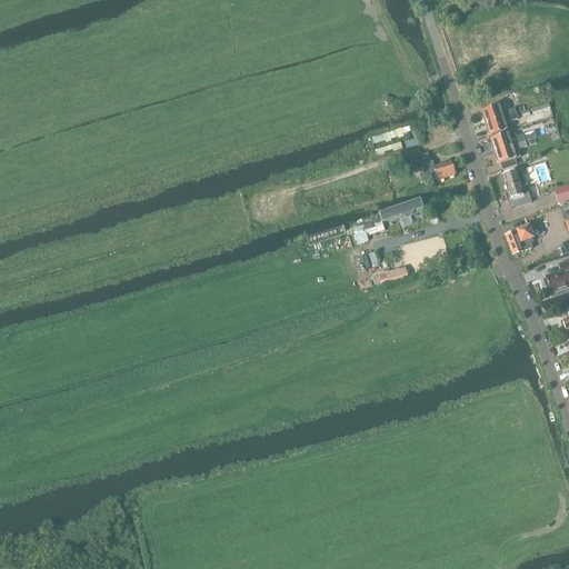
[(485,119),(486,125),(516,115),(520,113),(525,112),(522,105),(515,107),(516,109),(515,109),(501,113),(499,107),(481,111),(482,113),(481,115),(482,118),(485,119)]
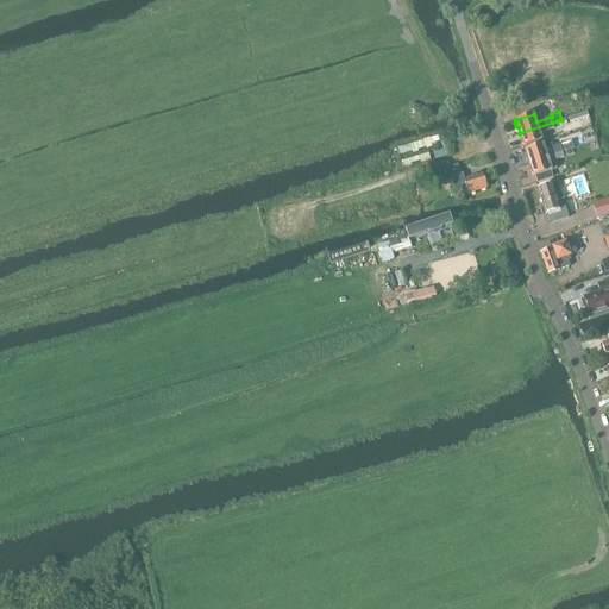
[(586,112),(567,118),(570,124),(589,118),(586,112)]
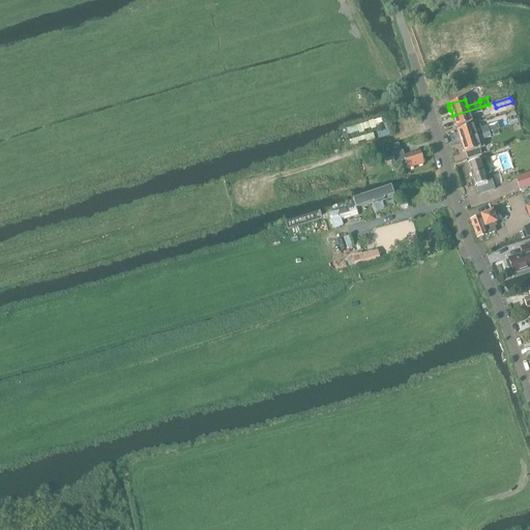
[(480,107),(452,116),(454,121),(453,122),(454,125),(455,126),(457,127),(472,122),(470,116),(482,112),(480,107)]
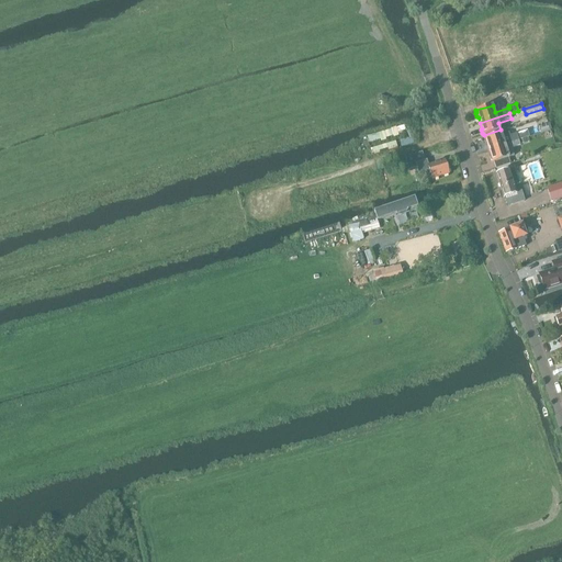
[(548,120),(539,122),(541,132),(550,130),(548,120)]
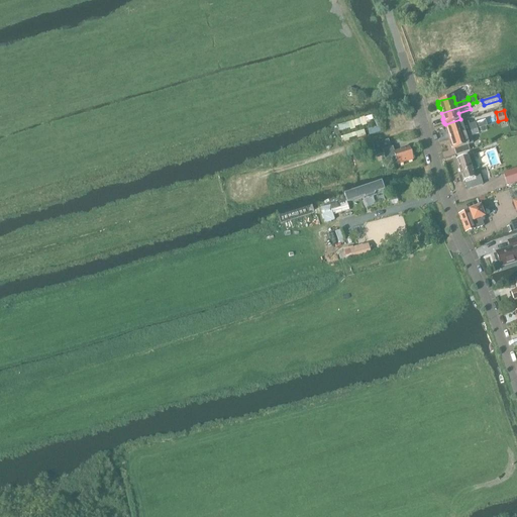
[(338,123),(340,130),(367,124),(366,118),(338,123)]
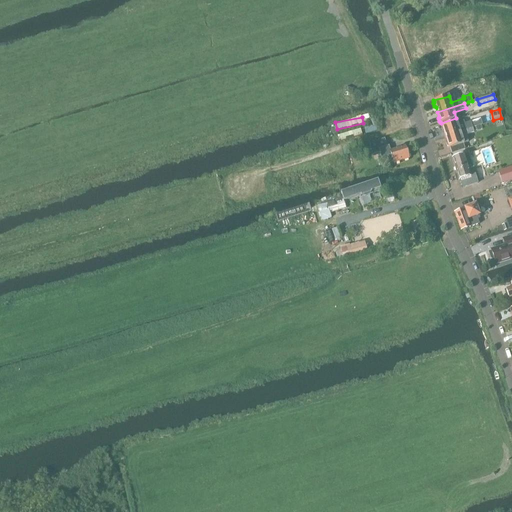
[(480,119),(471,122),(472,128),(481,125),(482,125),(480,119)]
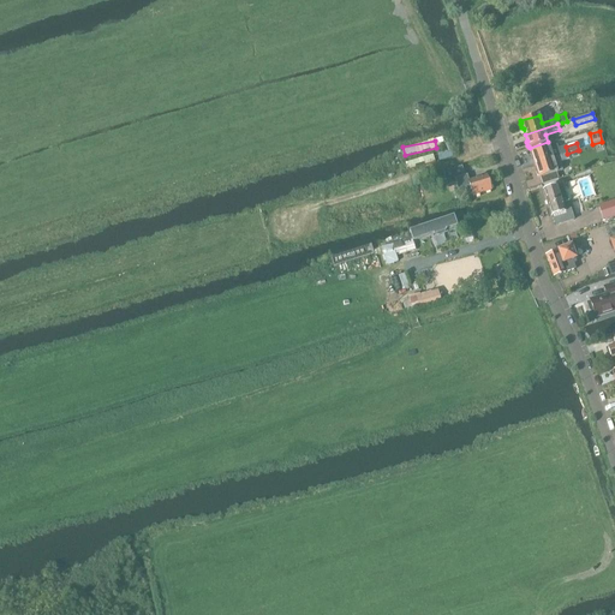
[(532,159),(535,165),(567,154),(566,147),(557,149),(556,147),(549,148),(548,145),(530,150),(531,153),(530,154),(531,157),(532,159)]
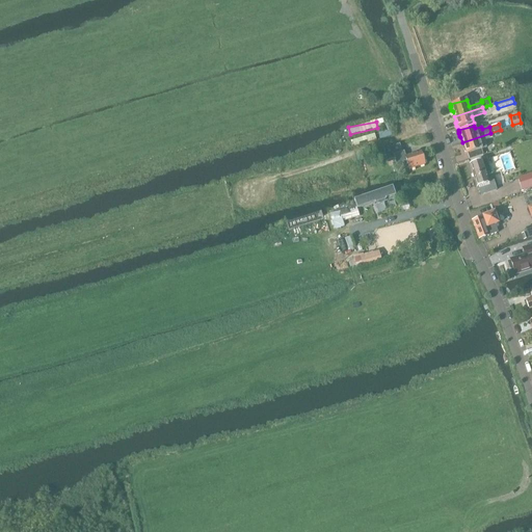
[(490,133),(462,142),(464,148),(463,149),(464,152),(466,153),(467,154),(468,154),(469,160),(483,155),(481,150),(486,148),(483,140),(493,137),(490,133)]
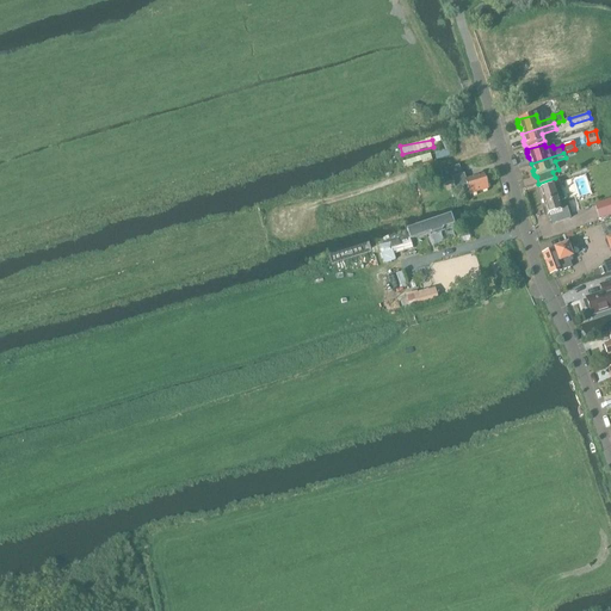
[(470,196),(488,190),(483,174),(466,180),(464,174),(462,174),(458,166),(440,172),(444,185),(452,183),(455,189),(467,185),(470,196)]
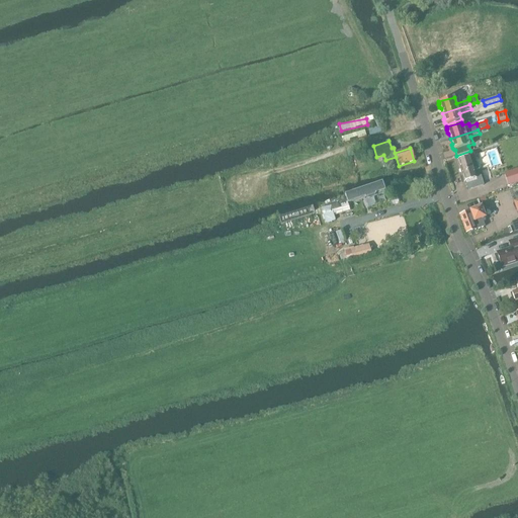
[(496,149),(469,157),(473,171),(487,167),(488,170),(502,165),(496,149)]
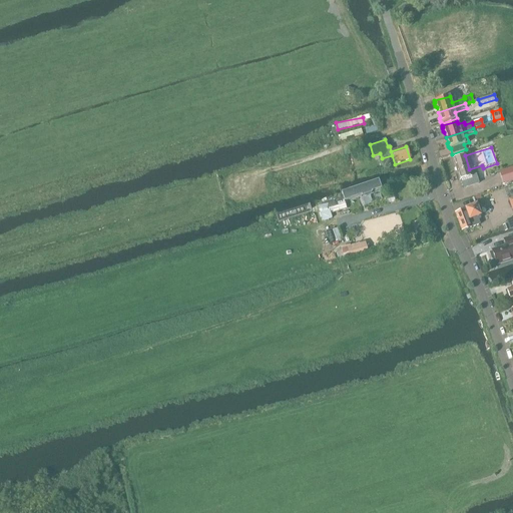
[(471,176),(469,169),(465,155),(453,159),(460,180),(461,180),(462,182),(464,188),(478,183),(476,174),(471,176)]
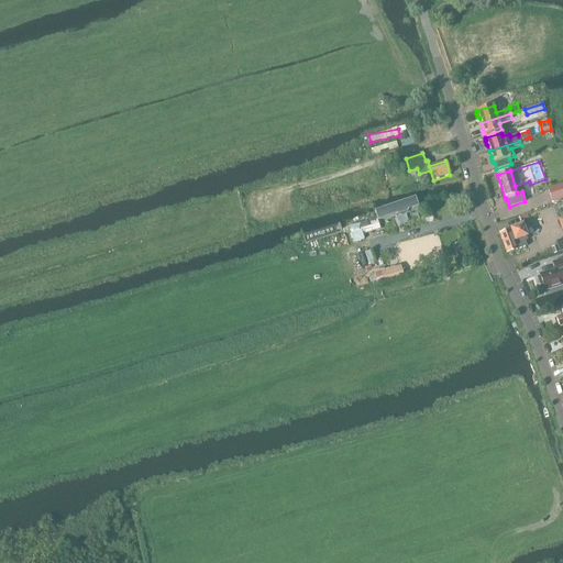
[(420,207),(417,197),(375,210),(378,221),(420,207)]
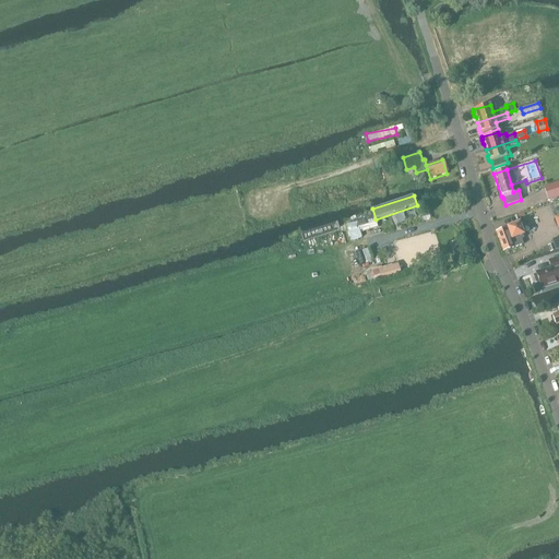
[(373,217),(346,225),(347,226),(351,240),(363,238),(360,233),(377,227),(373,217)]
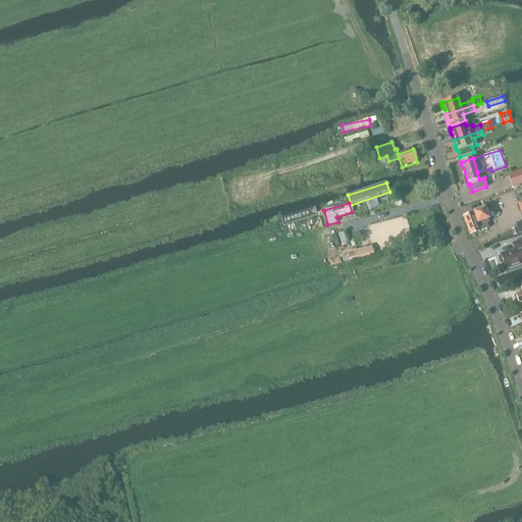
[(484,208),(463,216),(470,236),(488,228),(486,223),(488,222),(488,220),(488,219),(484,208)]
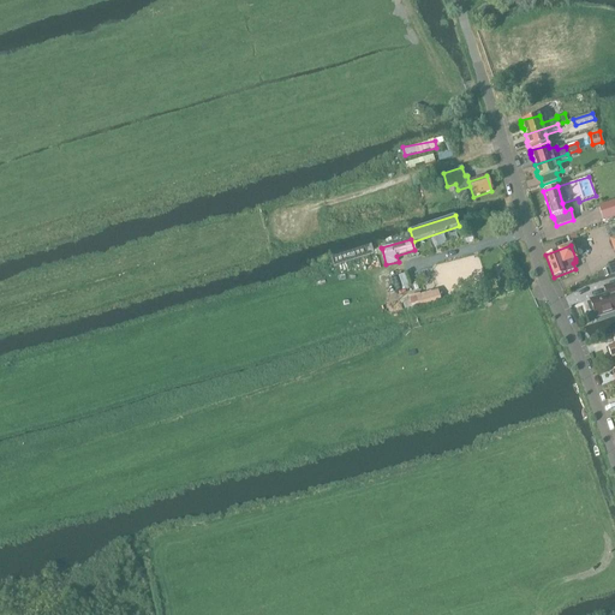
[(603,287),(607,294),(590,300),(590,302),(586,303),(590,311),(592,310),(595,318),(596,318),(596,317),(614,311),(614,284),(604,287),(603,287)]
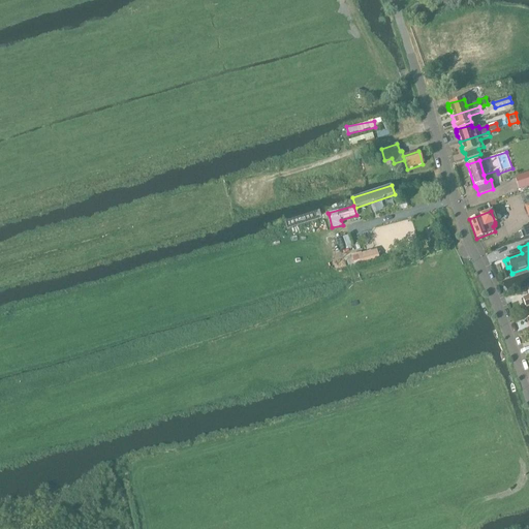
[(372,251),(356,255),(360,267),(368,265),(379,260),(379,258),(377,253),(376,249),(372,251)]
